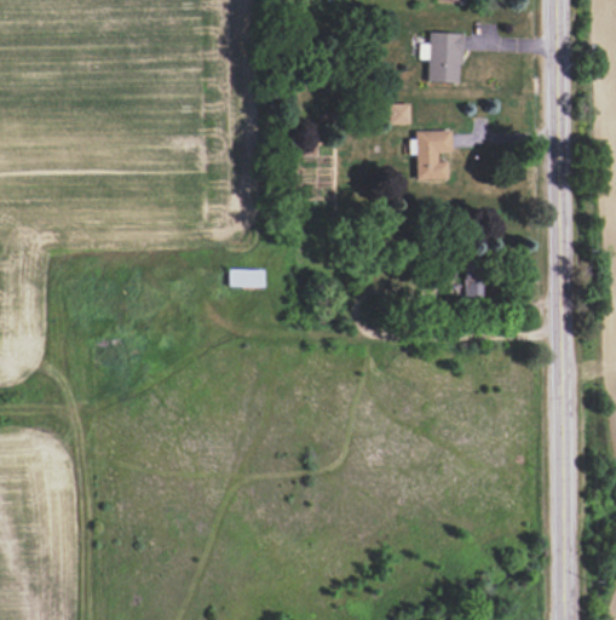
[(462,34),(430,33),(430,44),(421,44),(420,58),(429,59),(429,81),(461,82),(462,34)]
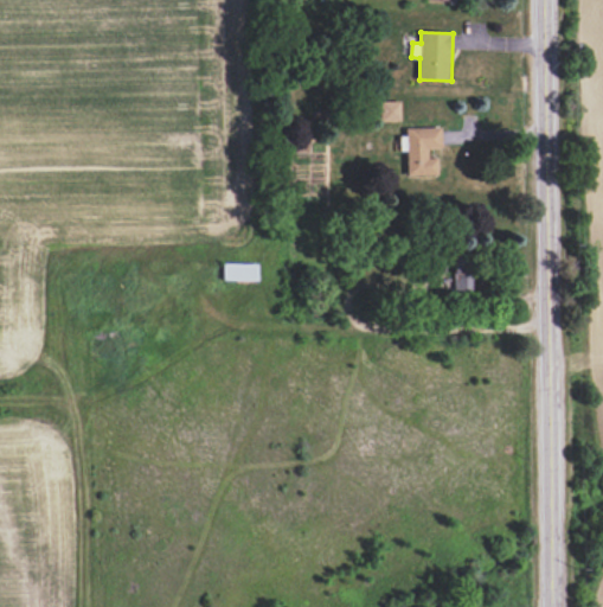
[(402,101),(380,102),(382,122),(403,121),(402,101)]
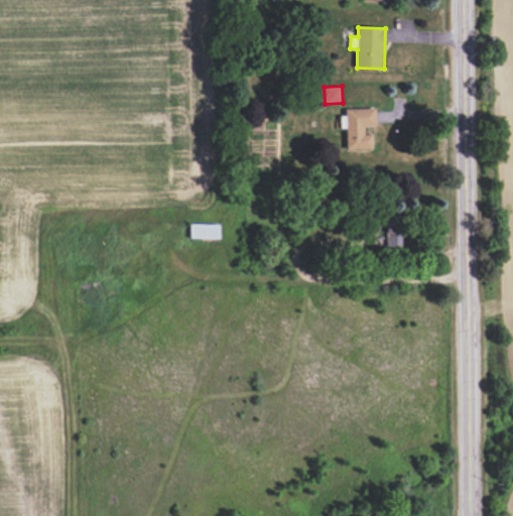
[(373,149),(373,134),(365,135),(365,127),(377,126),(377,108),(347,109),(348,149),(373,149)]
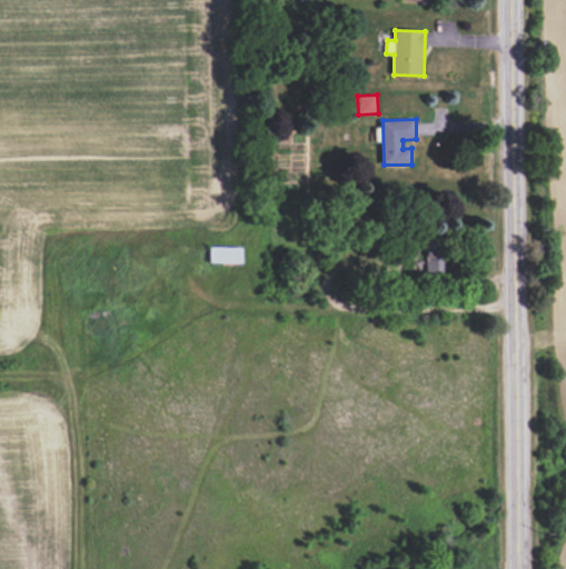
[(425,272),(444,273),(445,238),(426,238),(425,272)]
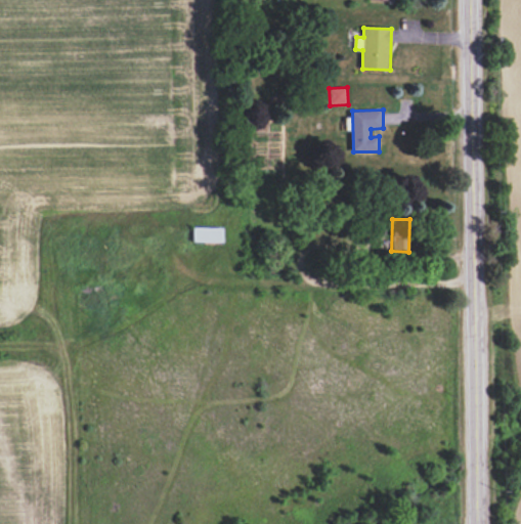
[(193,242),(223,243),(223,228),(193,227),(193,242)]
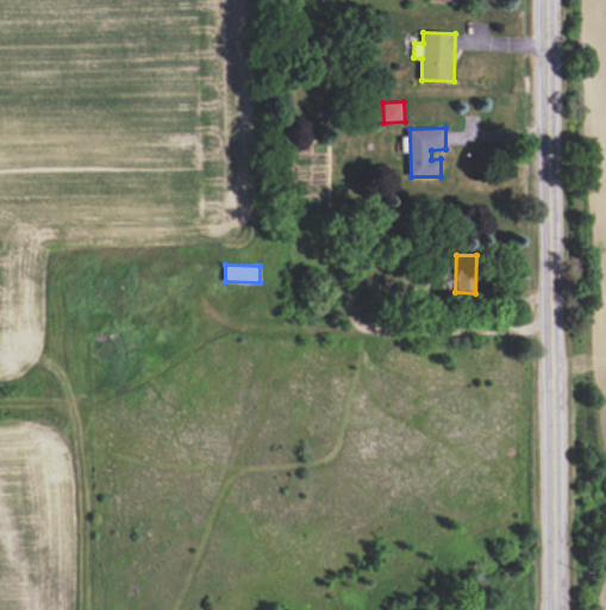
All buildings are outlined.
